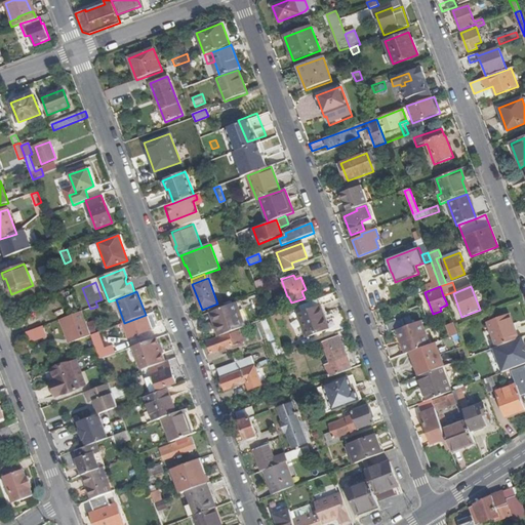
[(73,296),(68,298),(73,311),(78,309),(73,296)]
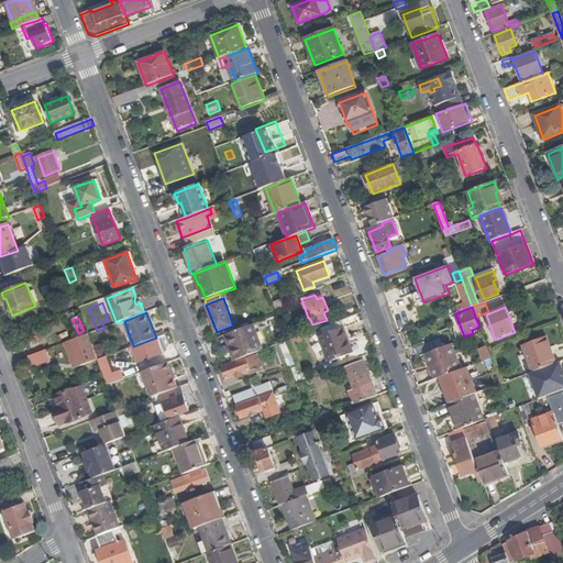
[(343,330),(340,322),(320,330),(323,337),(320,338),(330,362),(353,352),(344,329),(343,330)]
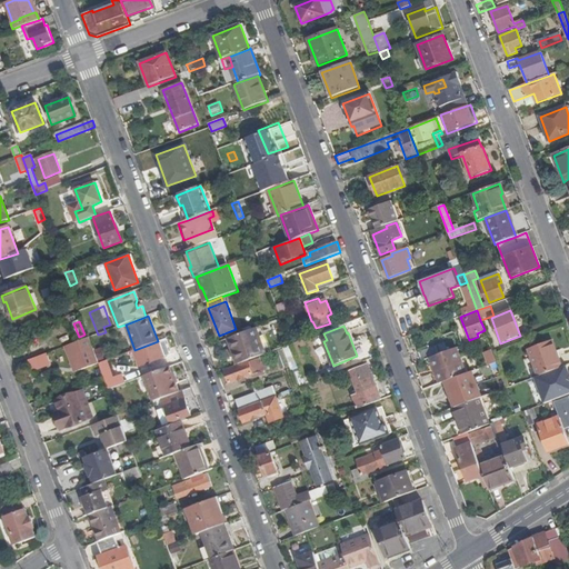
[(266,356),(256,329),(228,339),(238,366),(266,356)]
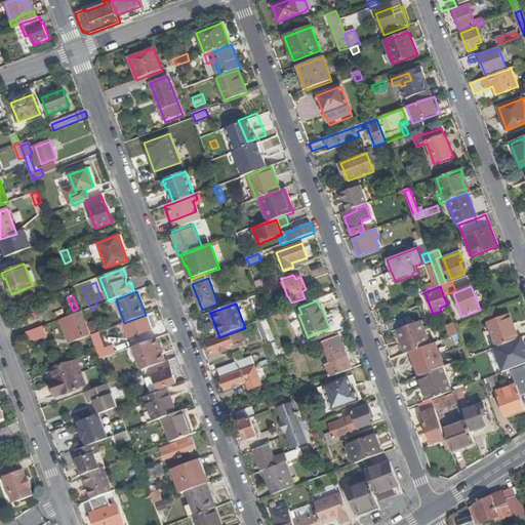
[(124,323),(123,323),(128,338),(152,329),(149,322),(156,319),(153,312),(146,315),(124,323)]
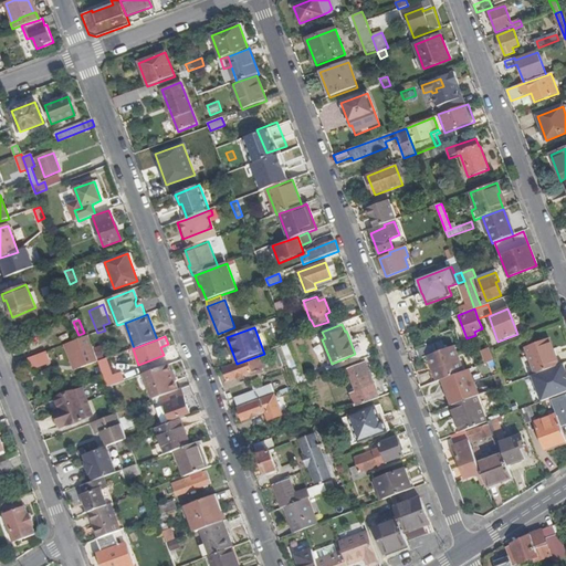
[(534,366),(536,375),(561,365),(551,338),(527,347),(534,366)]
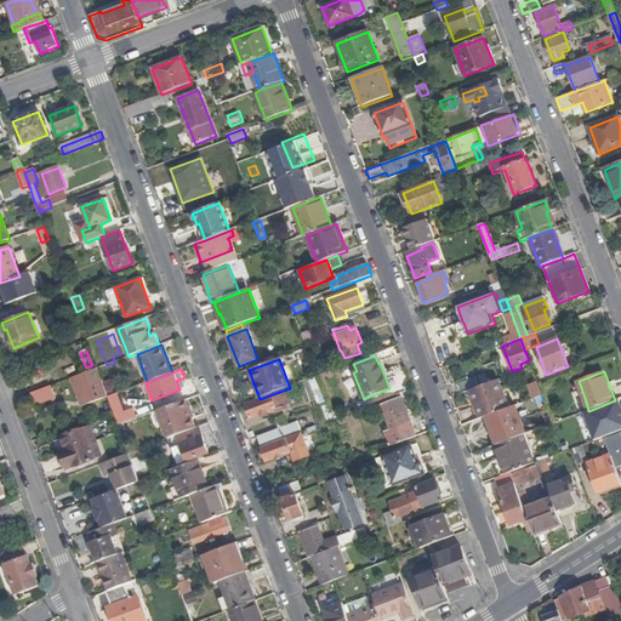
[(86,374),(72,379),(81,402),(103,393),(98,381),(95,372),(86,376),(86,374)]
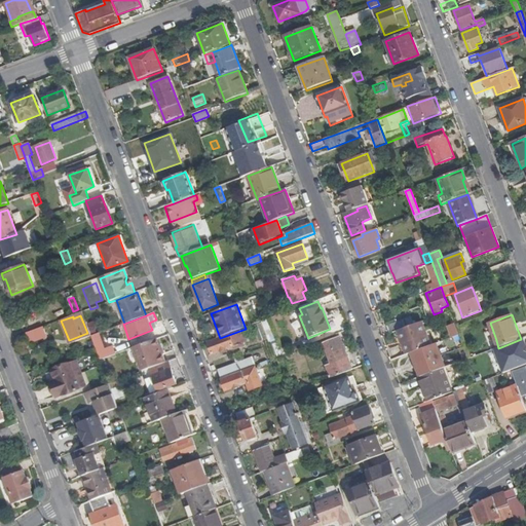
[(387,327),(390,334),(398,331),(404,329),(401,322),(387,327)]
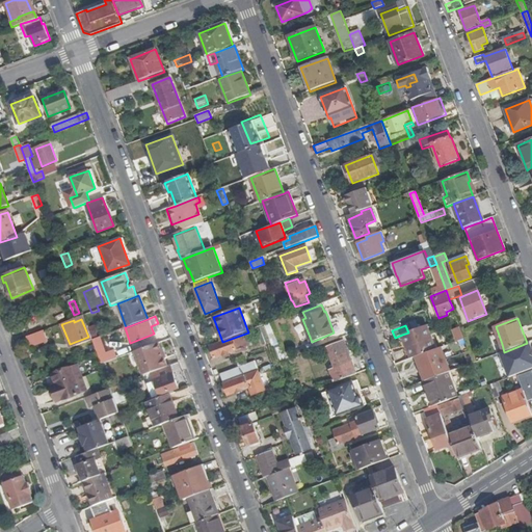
[(411,360),(428,353),(436,350),(427,325),(408,333),(402,335),(411,360)]
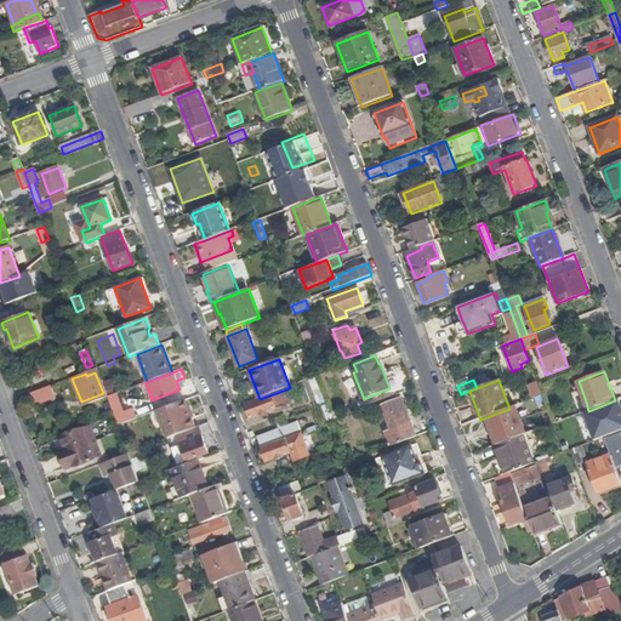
[(534,399),(543,394),(537,381),(528,385),(534,399)]
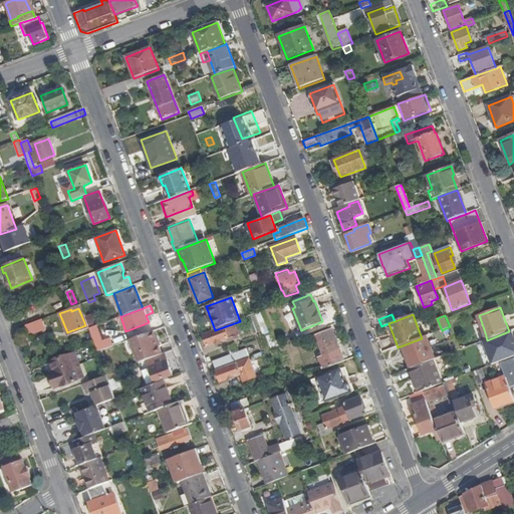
[(40,320),(19,328),(23,337),(43,329),(40,320)]
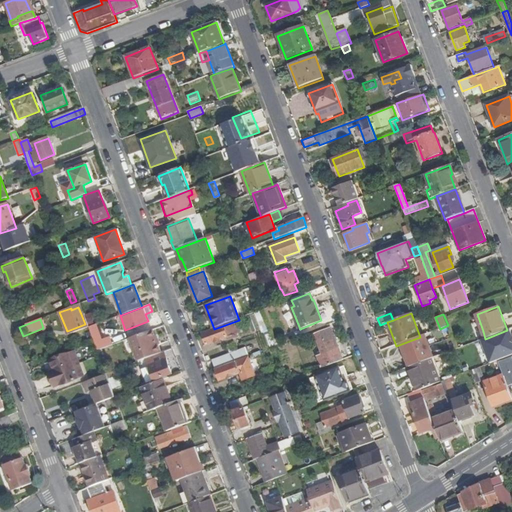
[(229,325),(202,335),(206,345),(240,333),(238,326),(231,329),(229,325)]
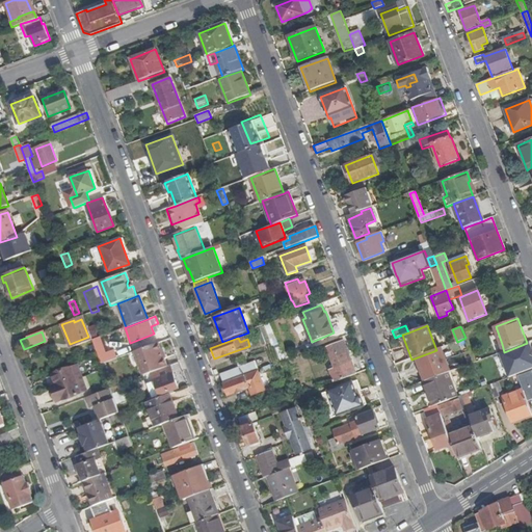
[(464,339),(454,343),(456,349),(467,345),(464,339)]
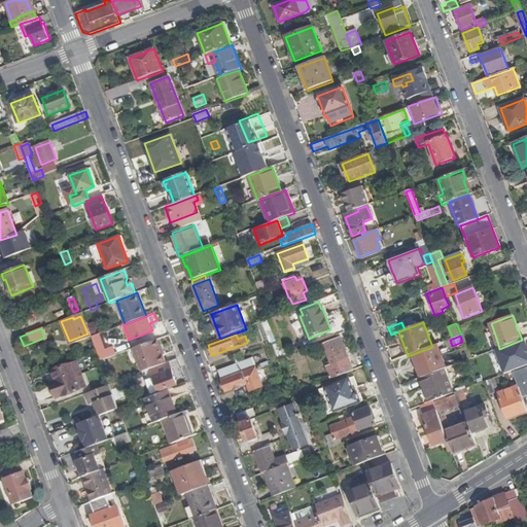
[(101,360),(107,358),(102,346),(104,345),(101,337),(94,340),(97,349),(101,360)]
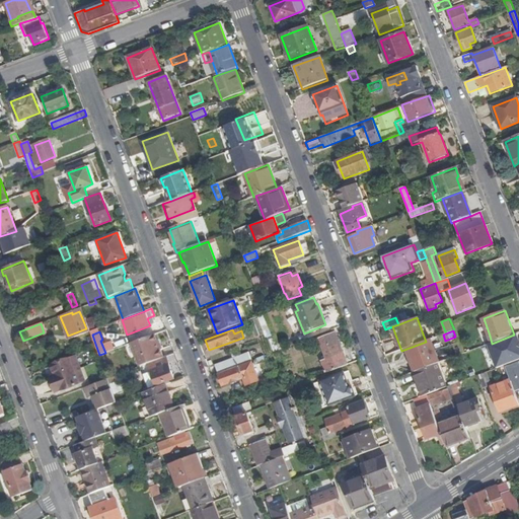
[(322,362),(326,373),(348,364),(336,332),(320,340),(327,360),(322,362)]
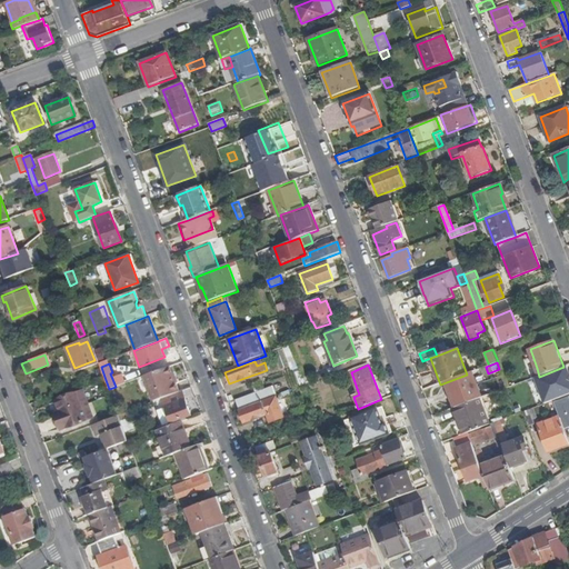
[(170,366),(146,376),(155,402),(162,399),(180,392),(170,366)]
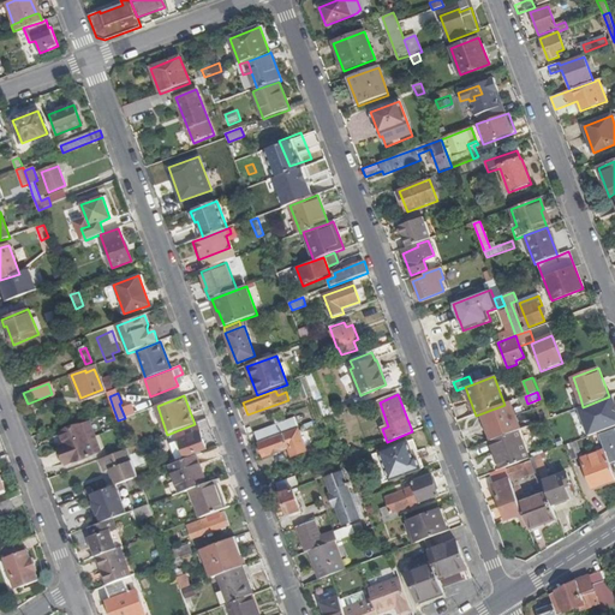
[(97,400),(102,411),(113,407),(109,396),(108,396),(97,400)]
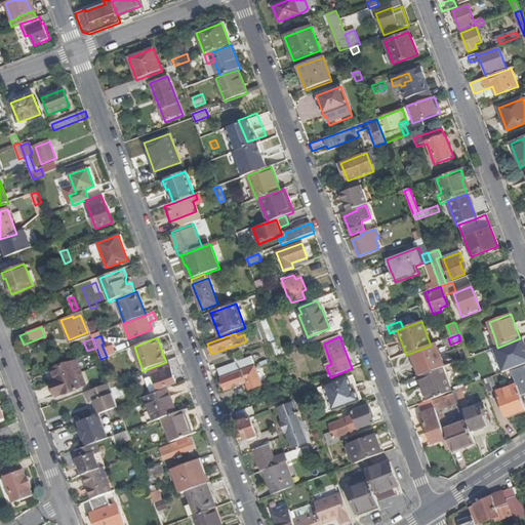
[(502,371),(524,364),(524,338),(495,348),(502,371)]
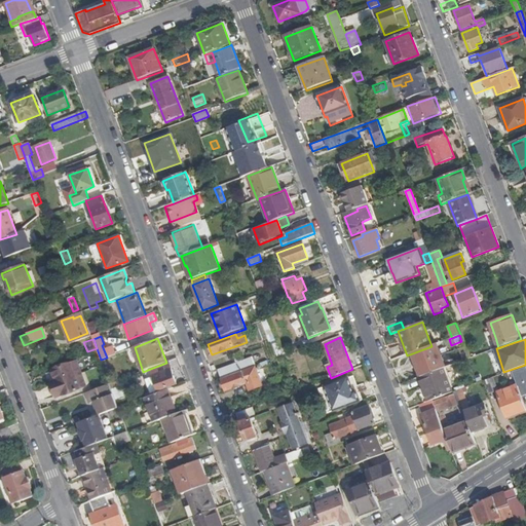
[(429,363),(423,349),(407,355),(390,362),(392,367),(407,362),(410,371),(429,363)]
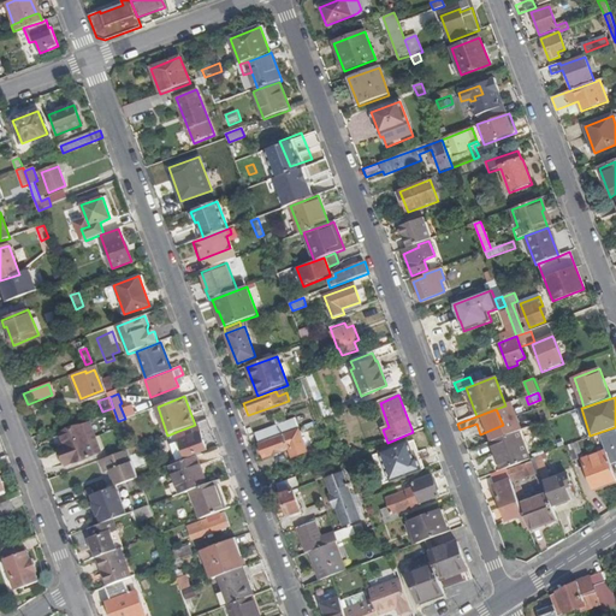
[(286,422),(290,431),(298,428),(295,420),(286,422)]
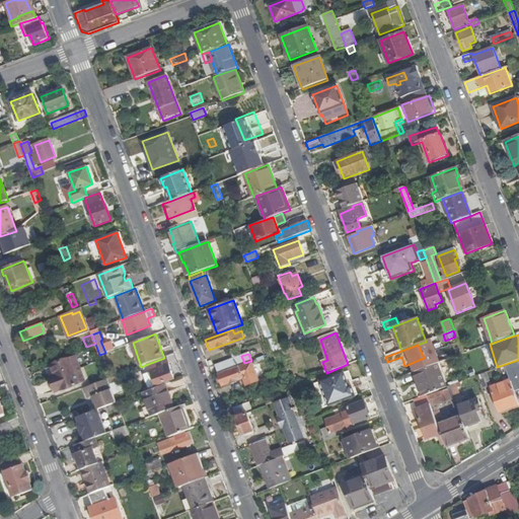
[(244,363),(241,356),(216,366),(219,373),(244,363)]
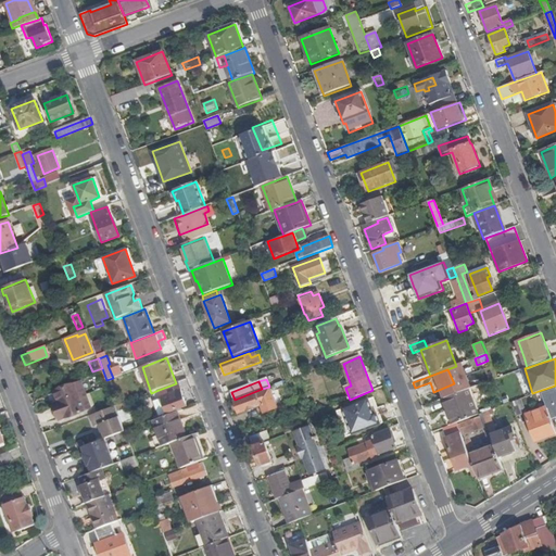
[(81,382),(54,393),(59,403),(54,405),(60,420),(91,408),(81,382)]
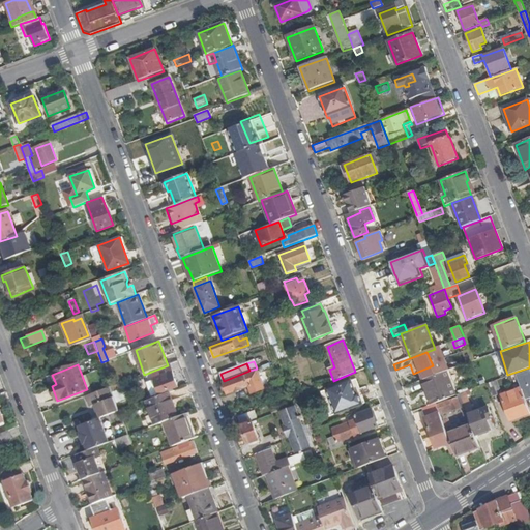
[(168,365),(151,372),(160,394),(178,387),(170,364),(168,365)]
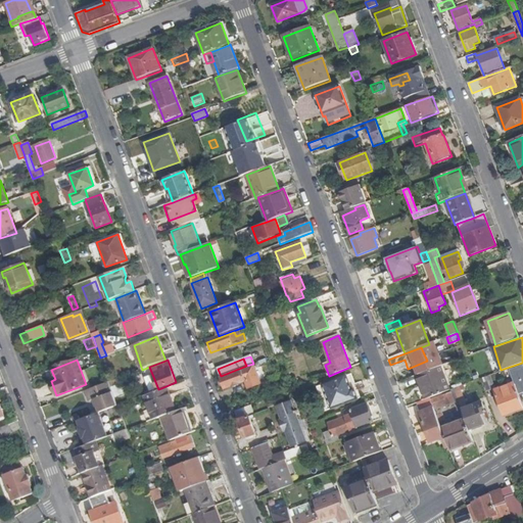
[(522,365),(510,371),(514,383),(519,394),(522,392),(522,365)]
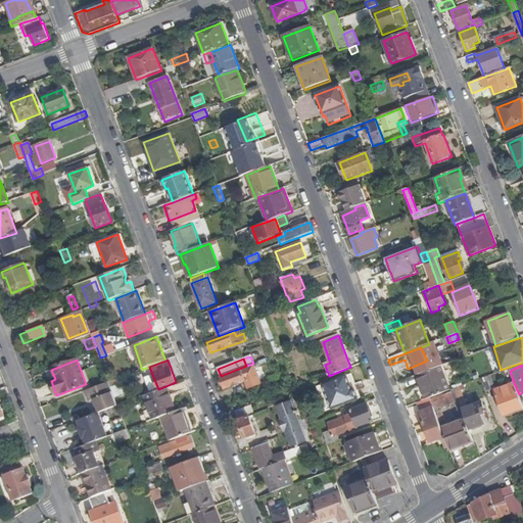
[(221,378),(225,389),(245,381),(248,388),(260,383),(253,366),(221,378)]
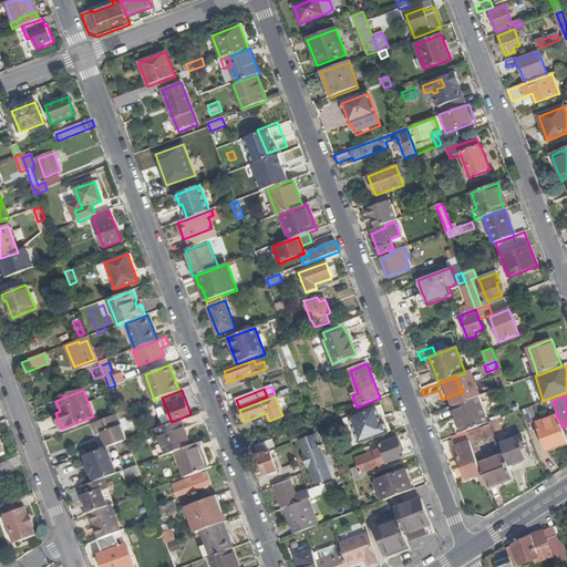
[(487,423),(477,398),(451,408),(462,433),(466,432),(487,423)]
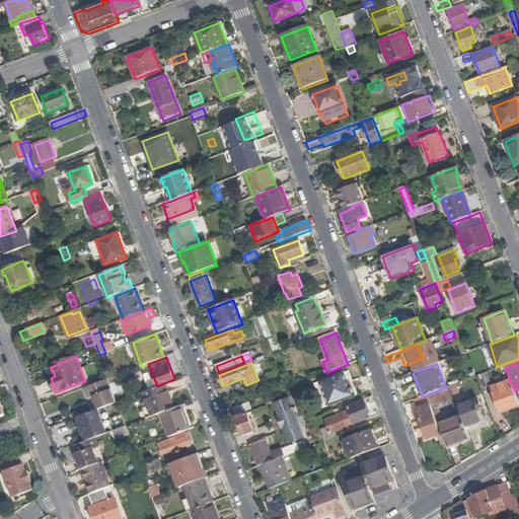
[(321,380),(330,404),(356,394),(353,385),(351,385),(346,372),(321,380)]
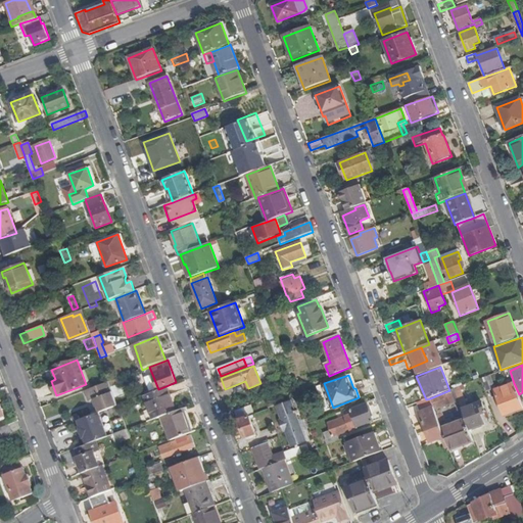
[(480,379),(485,392),(492,389),(487,377),(480,379)]
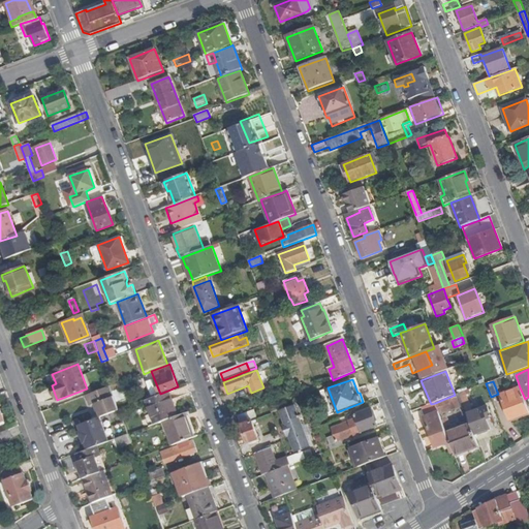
[(124,398),(119,383),(111,386),(117,401),(124,398)]
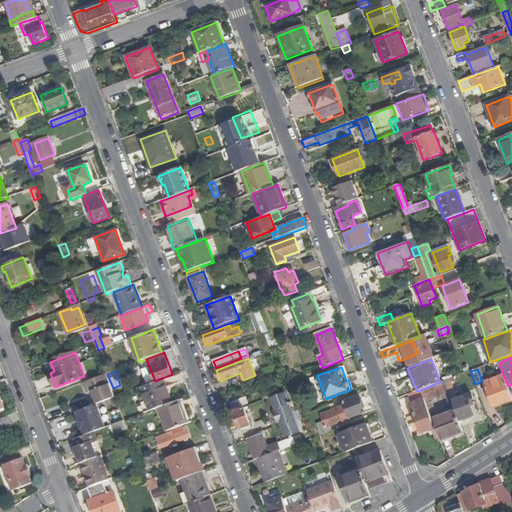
[(116,398),(113,388),(107,374),(90,380),(94,392),(96,391),(103,411),(95,415),(98,424),(123,415),(116,398)]
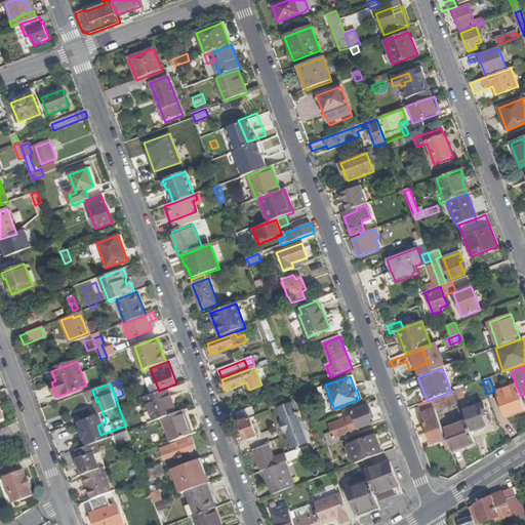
[(524,407),(521,396),(516,385),(496,392),(506,417),(524,409),(524,407)]
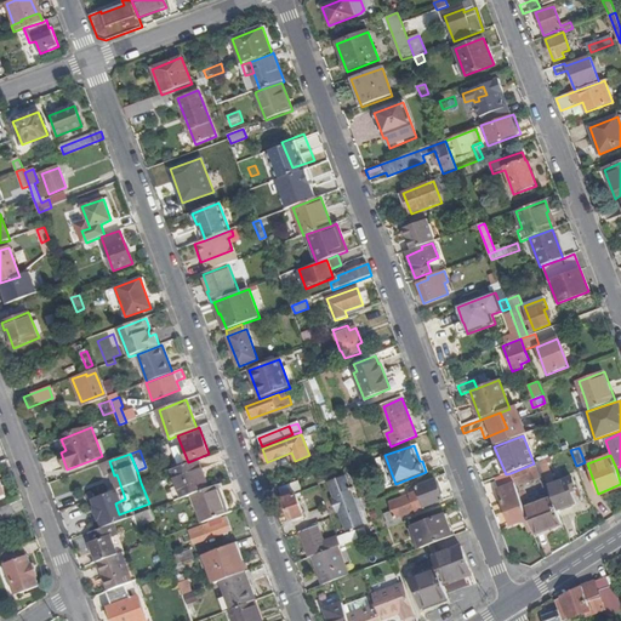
[(553,499),(558,512),(575,506),(571,494),(576,491),(570,478),(554,484),(547,463),(551,461),(550,459),(539,462),(545,476),(553,499)]
